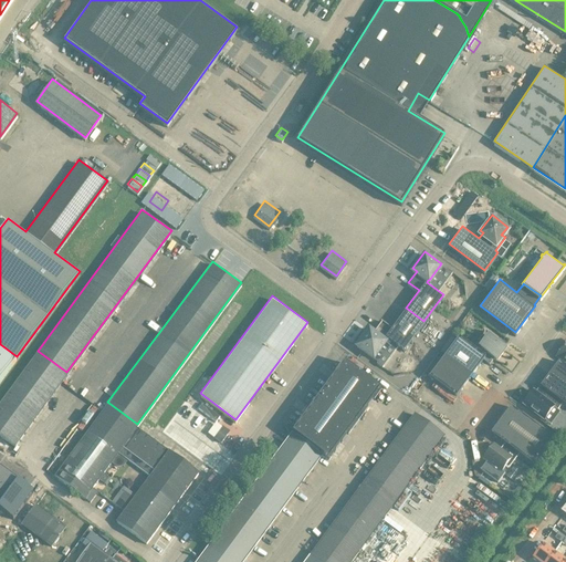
[(423,321),(406,308),(392,325),(383,318),(374,329),(369,325),(357,342),(374,355),(386,337),(387,335),(404,347),(423,321)]
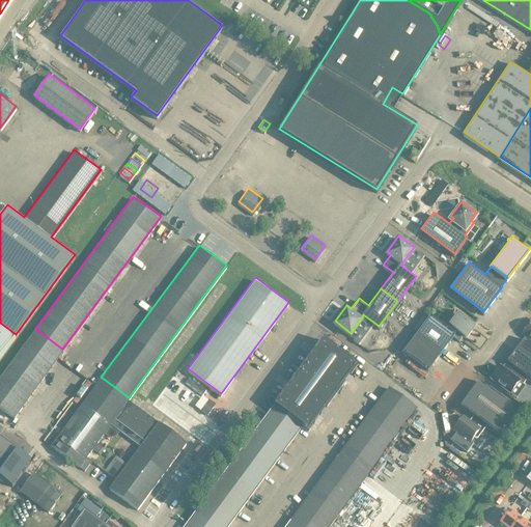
[(416,331),(442,350),(453,334),(458,338),(463,333),(466,335),(474,324),(472,323),(474,321),(455,307),(454,308),(452,307),(452,308),(454,309),(444,323),(430,312),(416,331)]
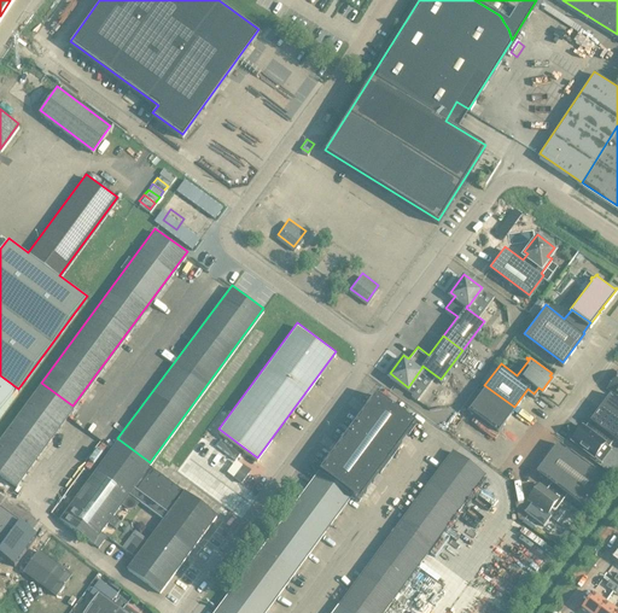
[(610,390),(600,404),(617,416),(617,369),(617,372),(613,372),(610,377),(611,380),(607,384),(614,390),(613,392),(610,390)]
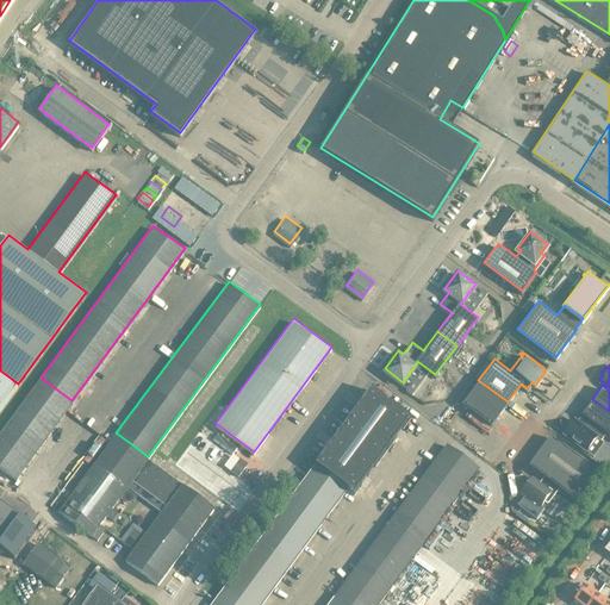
[(0,370),(0,407),(18,384),(0,370)]
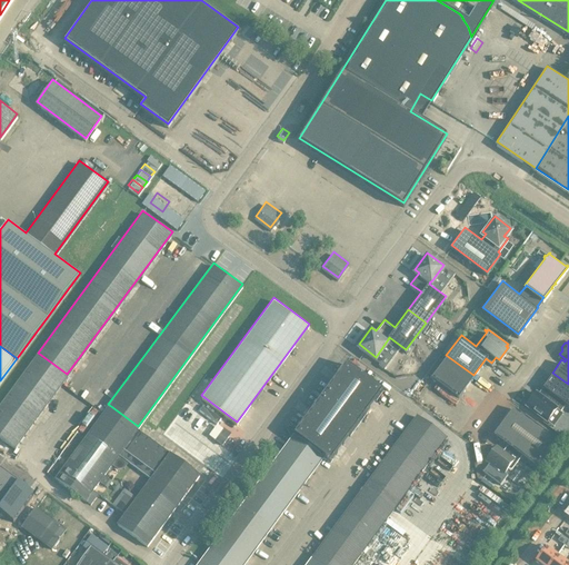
[(67,374),(38,353),(0,403),(0,434),(15,445),(67,374)]
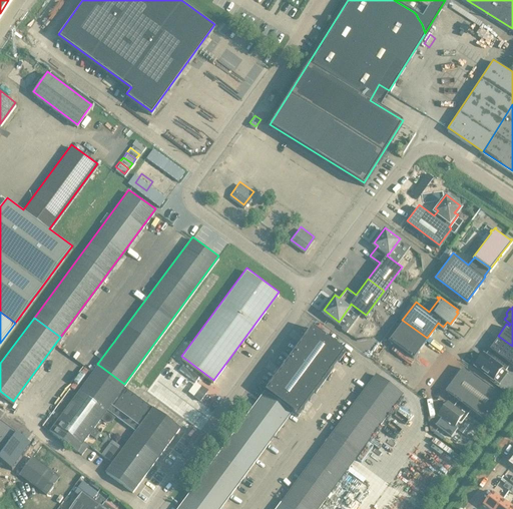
[(427,338),(402,320),(389,338),(413,356),(427,338)]
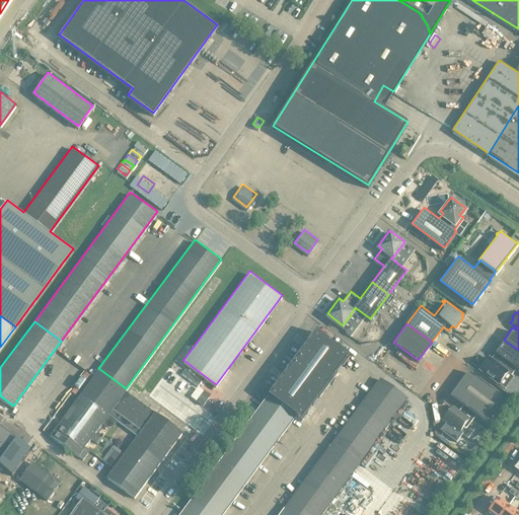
[(316,328),(268,393),(177,514),(220,514),(295,414),(301,418),(350,353),(316,328)]
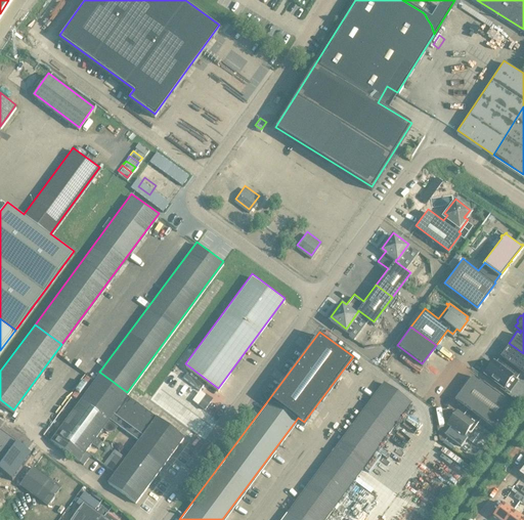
[(76,359),(86,343),(74,336),(63,352),(76,359)]
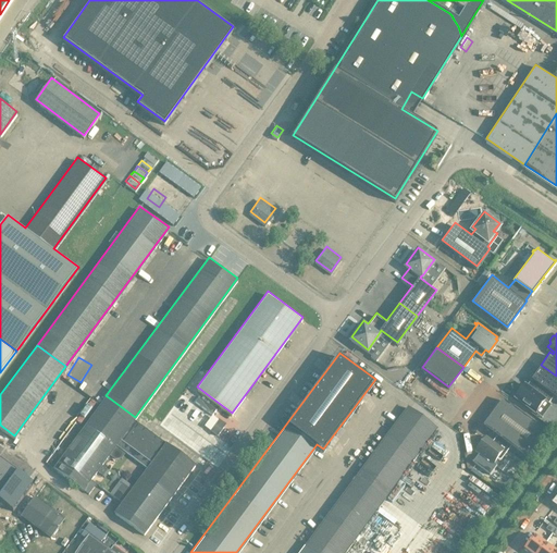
[(532,377),(539,382),(534,388),(524,381),(522,384),(521,383),(516,390),(517,391),(515,394),(535,409),(545,397),(548,400),(554,393),(556,395),(556,376),(541,365),(532,377)]
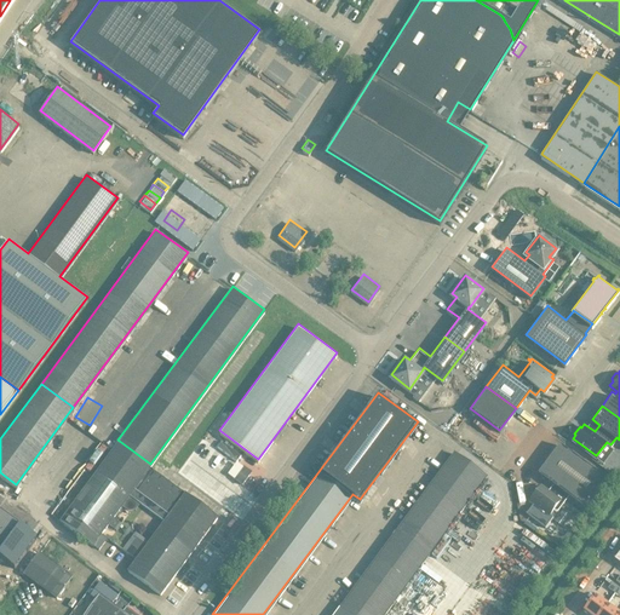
[(150,464),(118,440),(61,517),(93,541),(130,492),(144,503),(165,475),(150,464)]
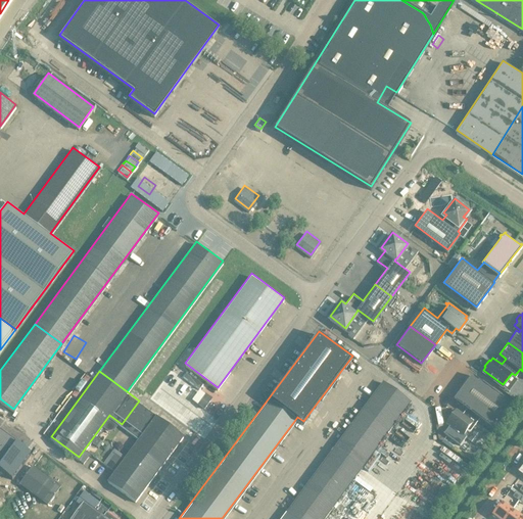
[(446,420),(463,432),(467,427),(468,428),(471,428),(479,416),(494,427),(513,403),(472,372),(454,396),(469,408),(466,412),(463,413),(456,407),(446,420)]
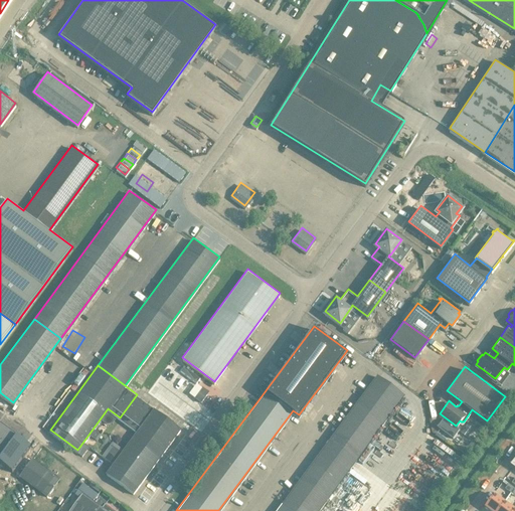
[(377,373),(275,510),(317,510),(404,393),(377,373)]
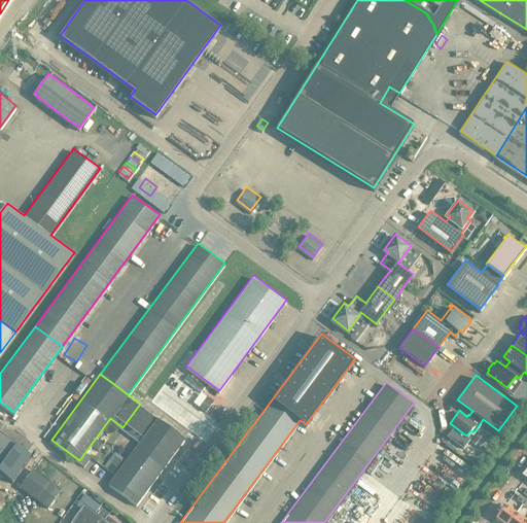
[(59,407),(63,410),(77,389),(72,386),(59,407)]
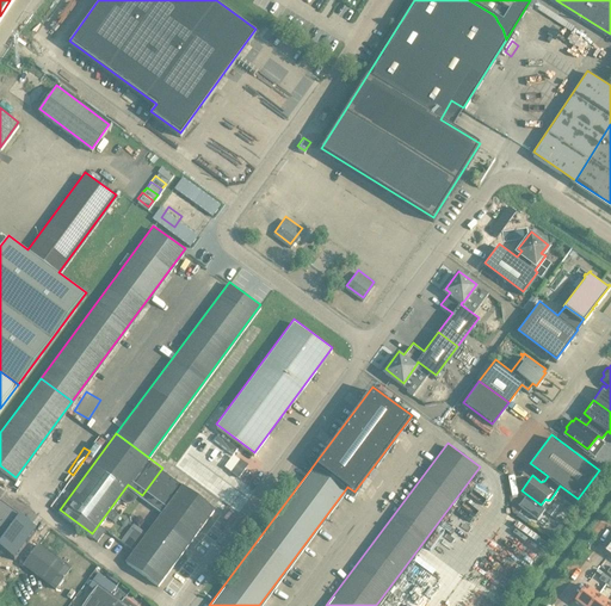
[(239,474),(247,462),(240,456),(232,468),(239,474)]
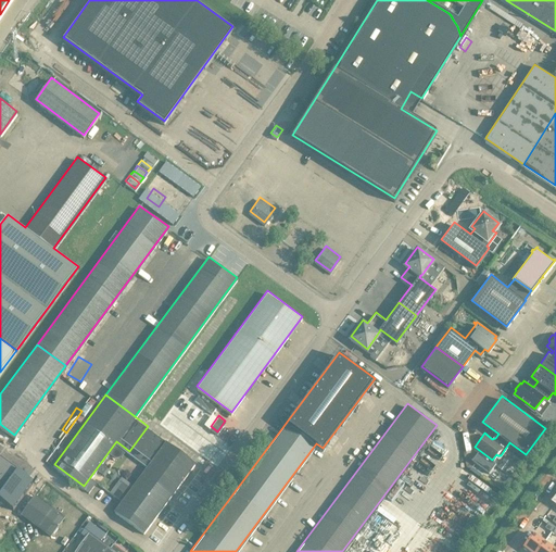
[(148,426),(134,446),(129,451),(148,465),(135,483),(122,473),(110,489),(123,499),(115,510),(143,530),(196,461),(166,440),(148,426)]
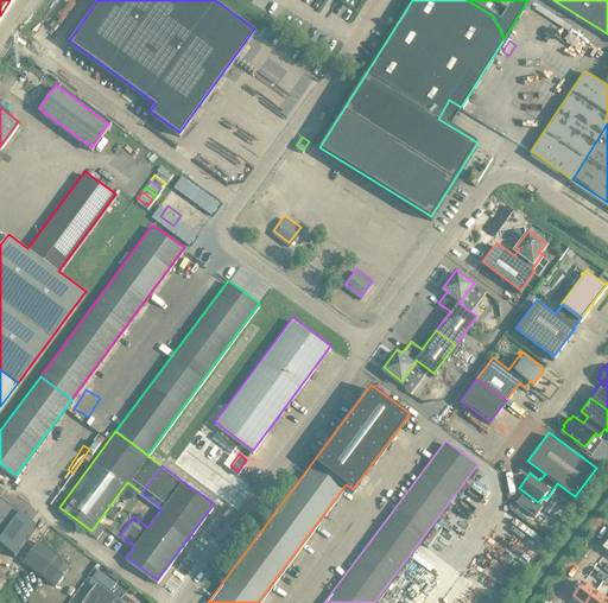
[(192,465),(189,473),(204,483),(209,476),(192,465)]
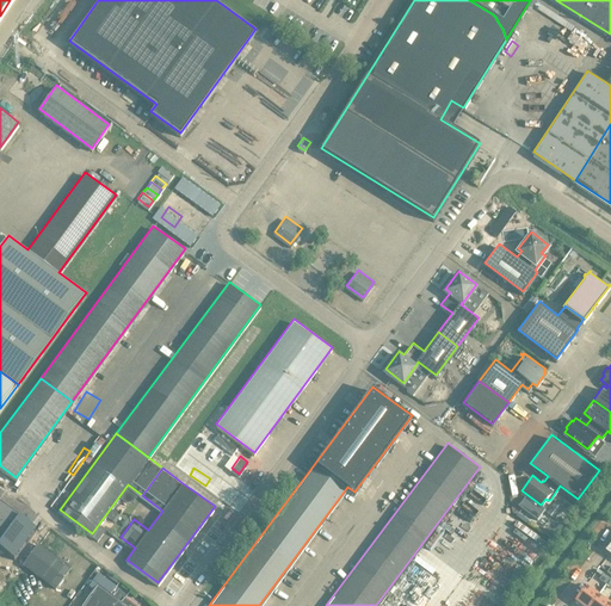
[(0,499),(0,545),(13,555),(35,525),(0,499)]
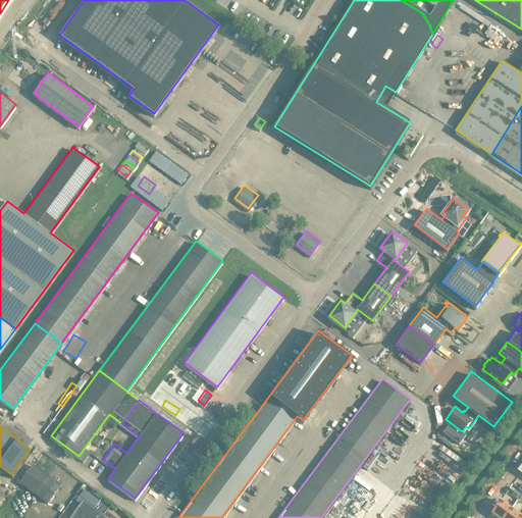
[(455,464),(459,459),(445,449),(440,455),(455,464)]
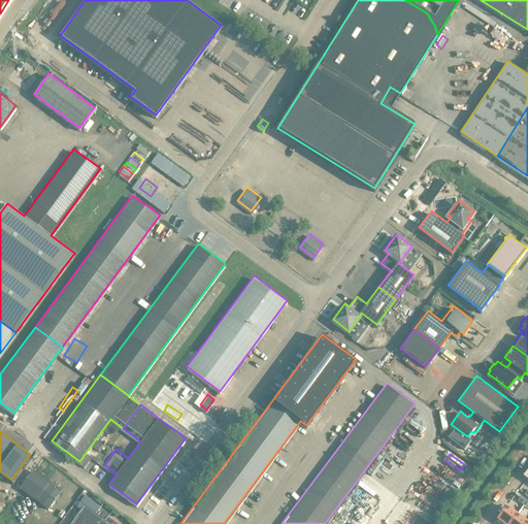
[(47,505),(61,488),(33,467),(21,486),(47,505)]
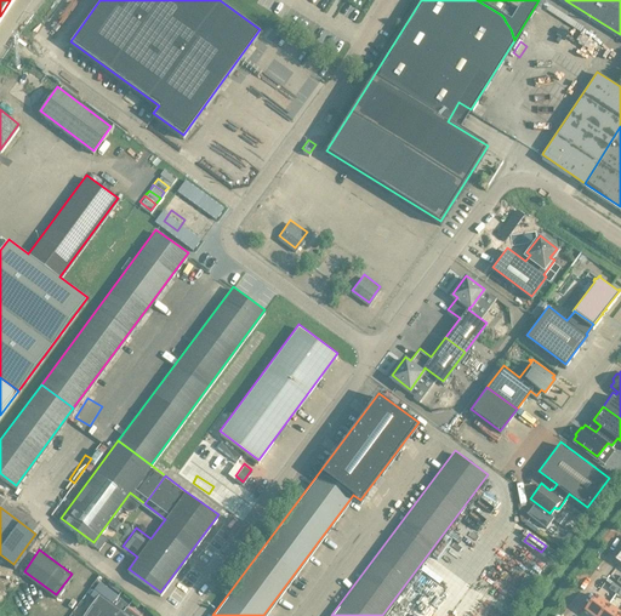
[(620,581),(620,571),(620,574),(613,569),(610,572),(620,581)]
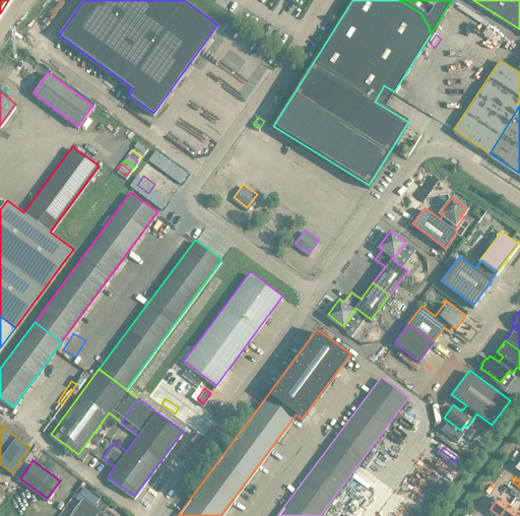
[(0,490),(0,491),(5,495),(11,486),(6,481),(0,490)]
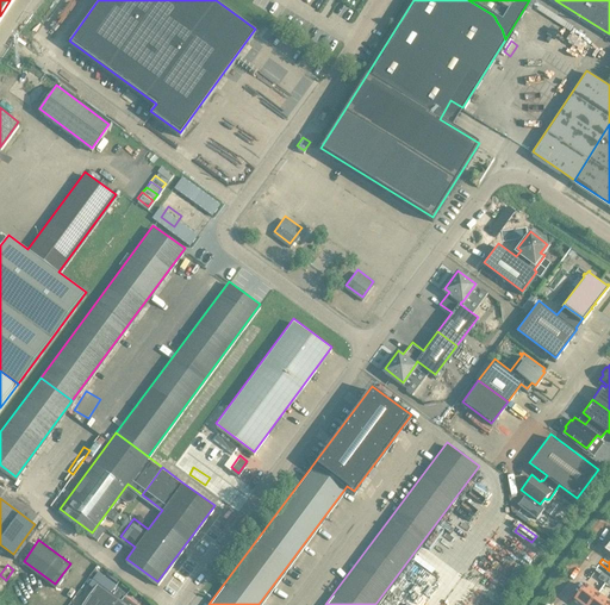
[(604,579),(597,590),(585,604),(603,604),(609,599),(603,594),(604,592),(605,593),(609,586),(609,573),(597,565),(595,566),(601,571),(598,574),(604,579)]
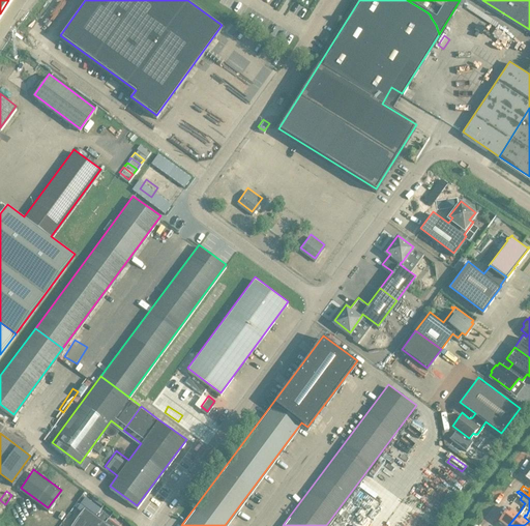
[(509,504),(499,519),(508,525),(519,513),(513,509),(514,507),(509,504)]
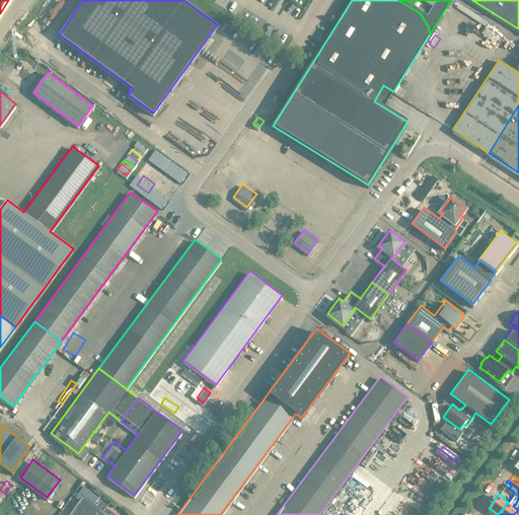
[(98,514),(103,510),(102,510),(83,495),(69,514),(71,514),(98,514)]
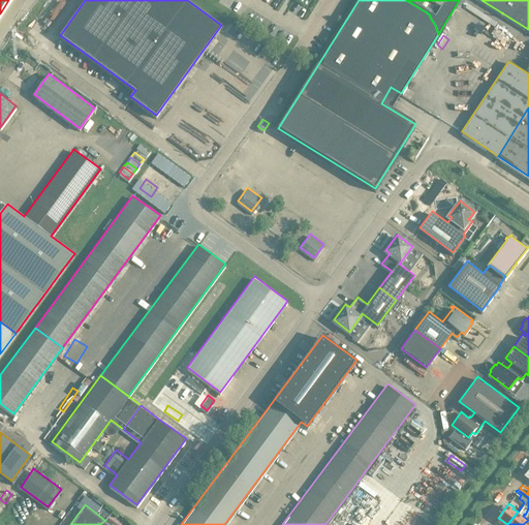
[(121,524),(107,516),(104,520),(105,520),(100,524),(121,524)]
